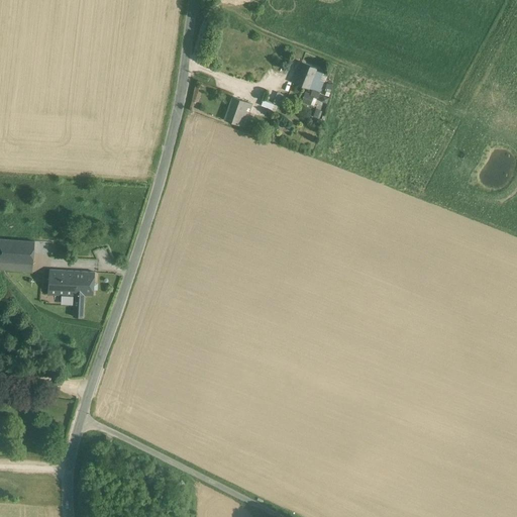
[(317,68),(302,62),(294,83),(309,89),(309,88),(315,90),(319,80),(320,81),(323,73),(318,71),(318,73),(315,72),(317,68)]
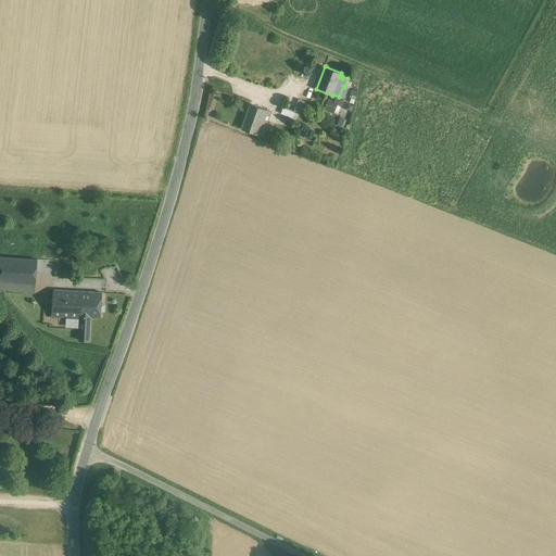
[(338,102),(328,98),(324,109),(333,112),(338,102)]
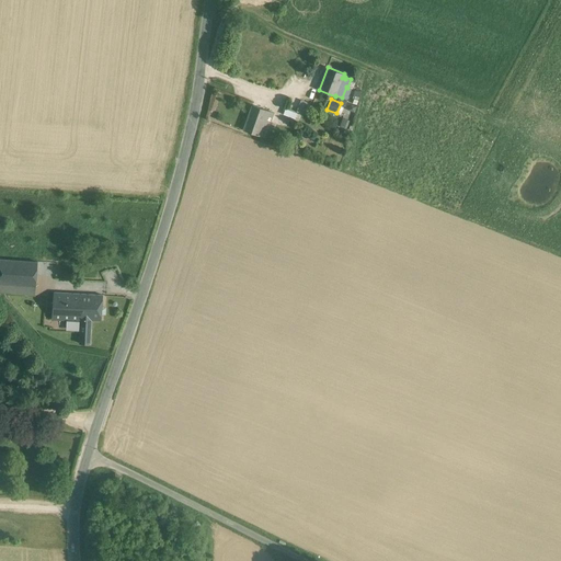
[(307,102),(301,100),(297,111),(302,113),(307,102)]
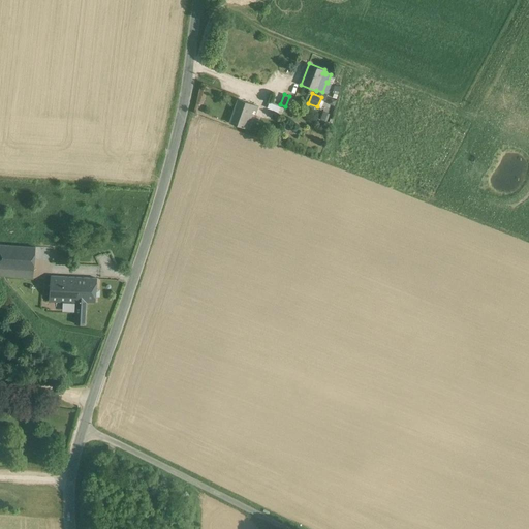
[(293,98),(289,96),(285,106),(289,109),(293,98)]
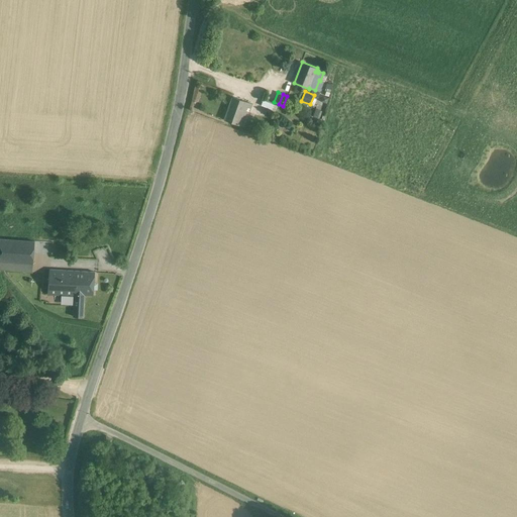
[(329,97),(323,95),(320,101),(326,103),(329,97)]
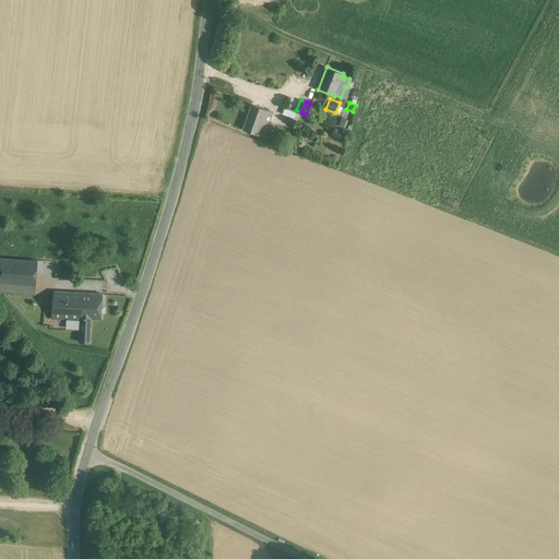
[(273,113),(252,105),(244,130),(264,137),(273,113)]
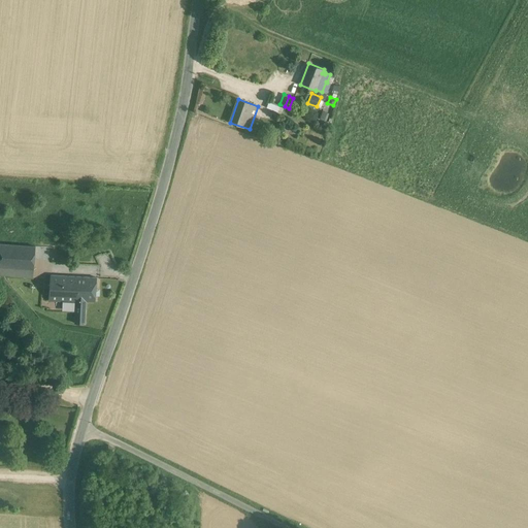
[(284,108),(268,102),(266,107),(282,113),(284,108)]
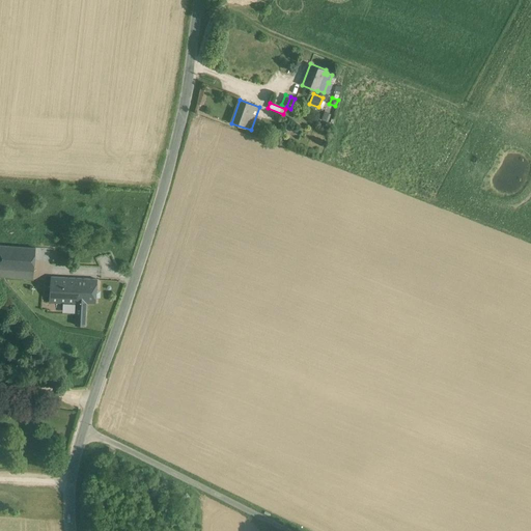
[(35,249),(0,245),(0,269),(6,270),(33,272),(35,249)]
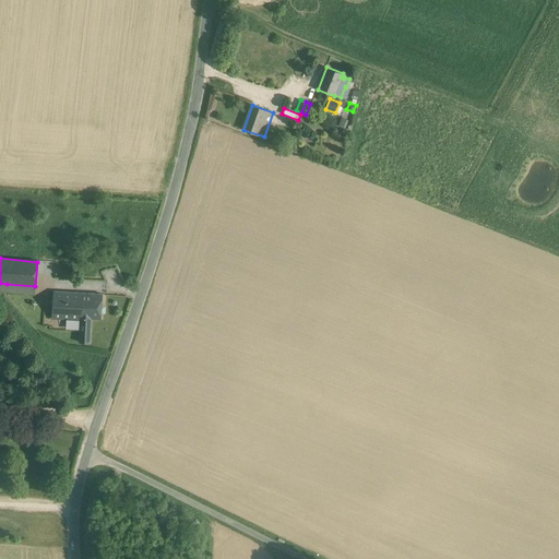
[(35,286),(7,284),(6,292),(34,294),(35,286)]
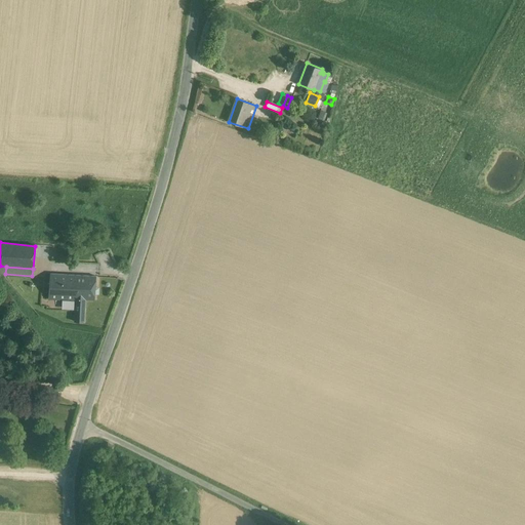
[(72,276),(50,275),(49,298),(75,300),(74,322),(85,322),(86,299),(80,298),(80,286),(77,285),(77,283),(71,282),(72,276)]
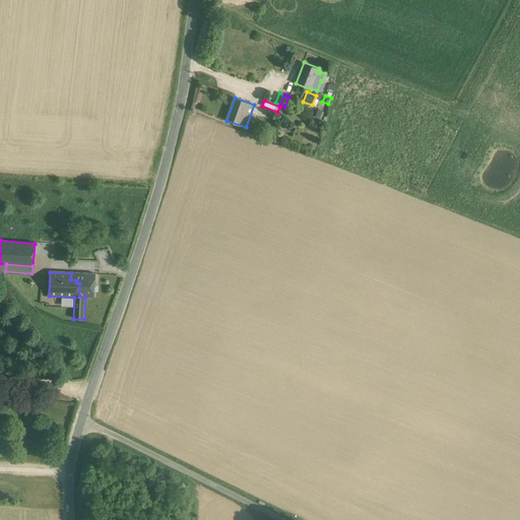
[(94,274),(71,273),(70,279),(76,280),(76,282),(79,283),(79,296),(85,297),(93,297),(94,274)]
